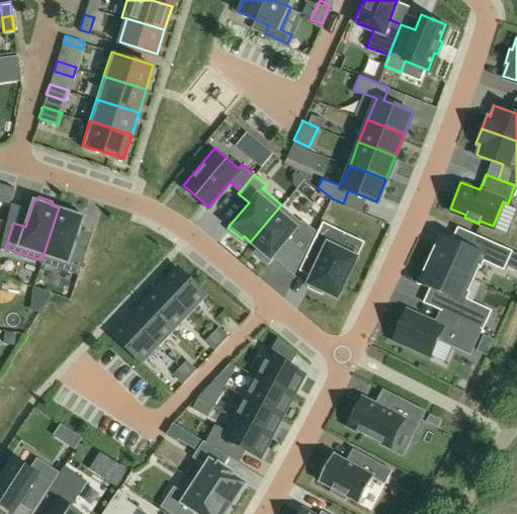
[(299,261),(315,230),(303,220),(302,221),(281,204),(250,242),(257,247),(254,250),(268,261),(270,258),(281,246),(299,261)]
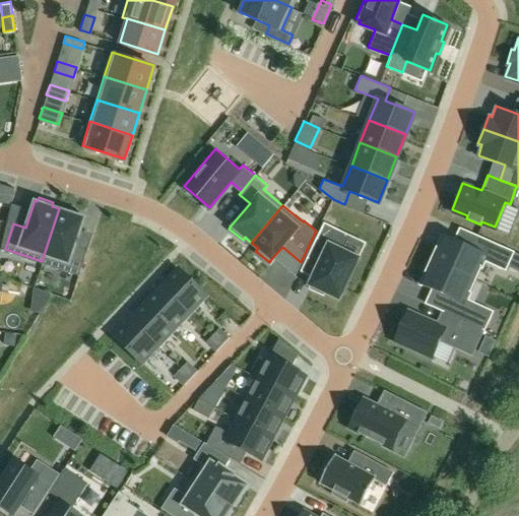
[(66,211),(59,208),(42,261),(78,273),(86,248),(74,244),(83,216),(81,216),(82,212),(67,207),(66,211)]
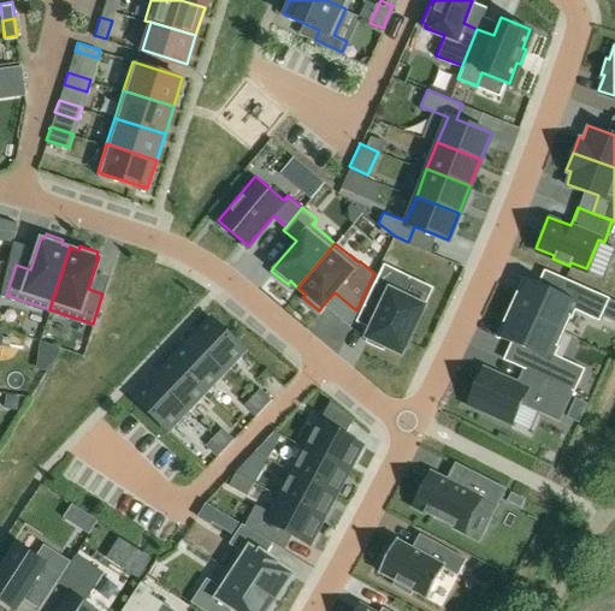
[(401,351),(424,304),(390,288),(400,270),(383,261),(366,296),(382,303),(366,336),(367,336),(366,339),(382,346),(384,344),(401,351)]
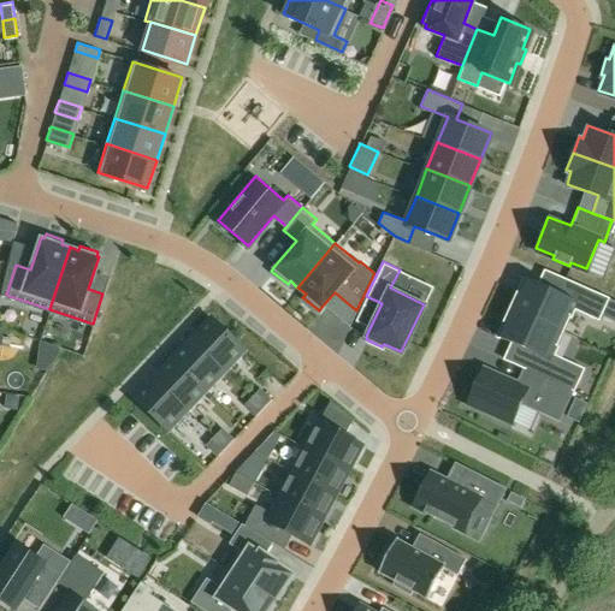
[(524,277),(510,306),(563,330),(574,307),(598,318),(608,296),(562,276),(555,291),(524,277)]
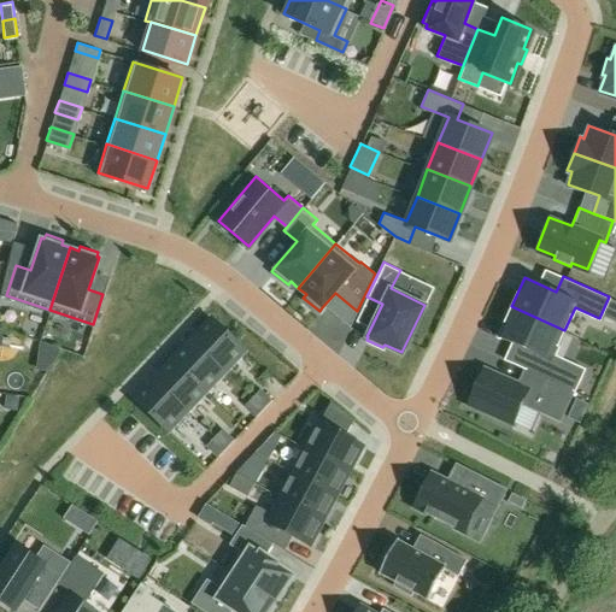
[(564,330),(511,306),(498,335),(529,348),(522,366),(574,389),(585,368),(553,353),(564,330)]
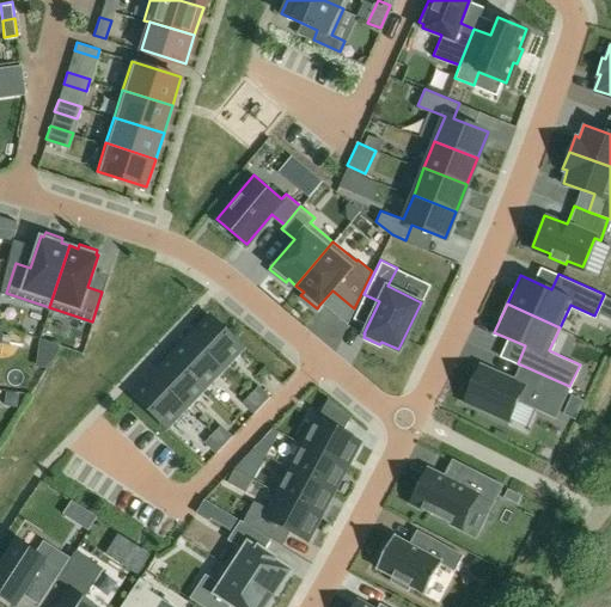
[(244,347),(208,312),(189,333),(224,367),(244,347)]
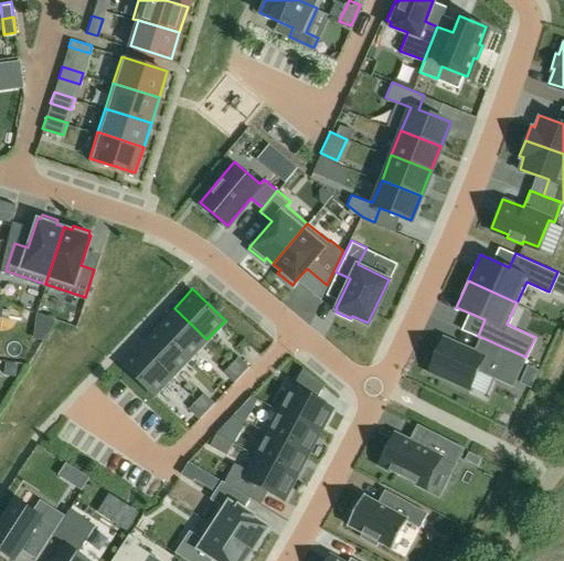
[(206,339),(174,308),(157,326),(189,358),(206,339)]
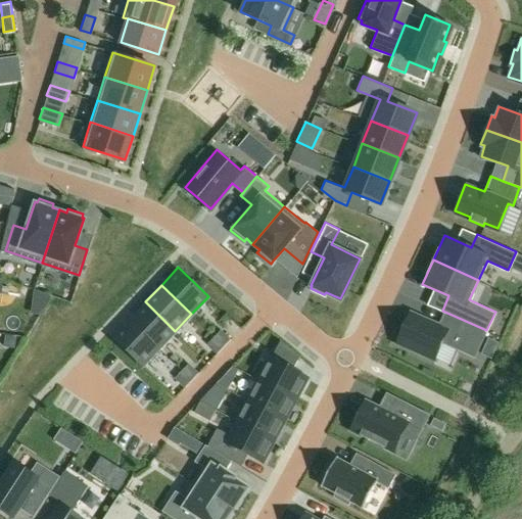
[(175,331),(145,301),(129,318),(158,347),(175,331)]
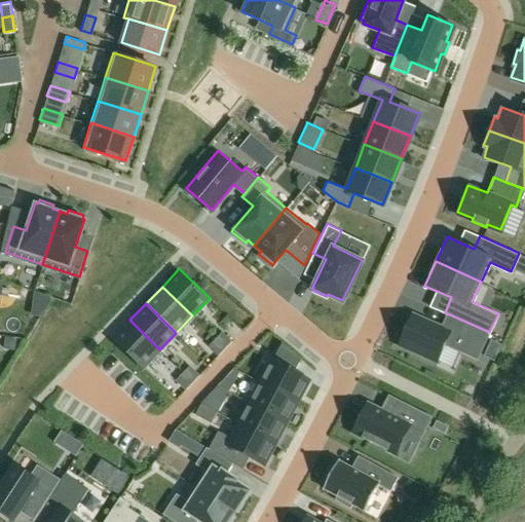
[(487,337),(446,319),(440,331),(412,318),(397,348),(434,366),(442,349),(475,364),(487,337)]
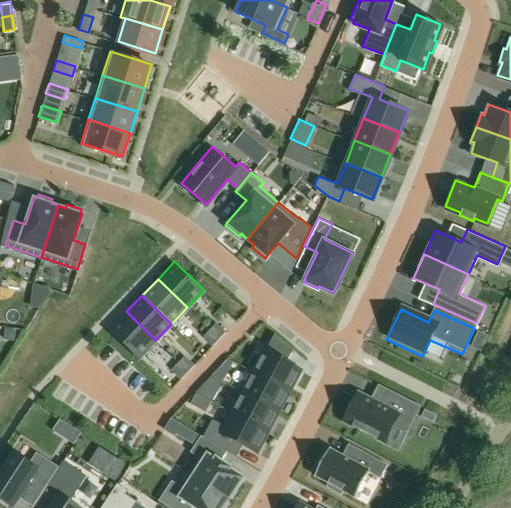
[(155,340),(126,311),(109,329),(139,358),(155,340)]
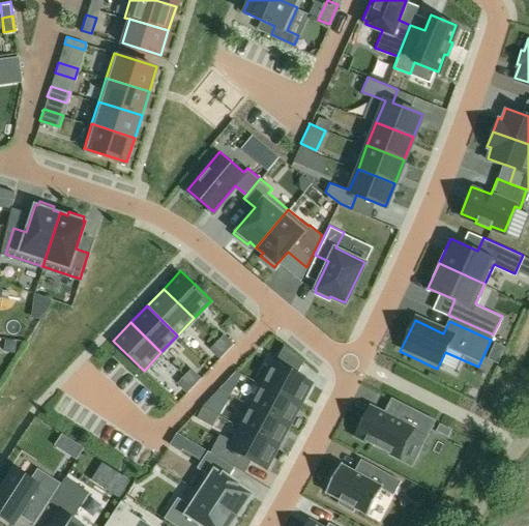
[(224,332),(216,340),(226,349),(233,342),(224,332)]
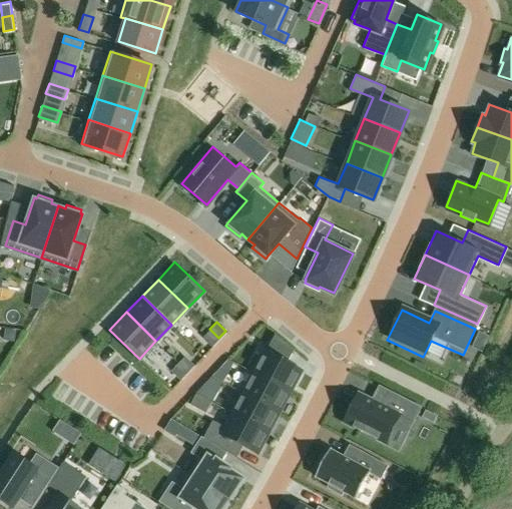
[(218,338),(209,329),(202,335),(212,344),(218,338)]
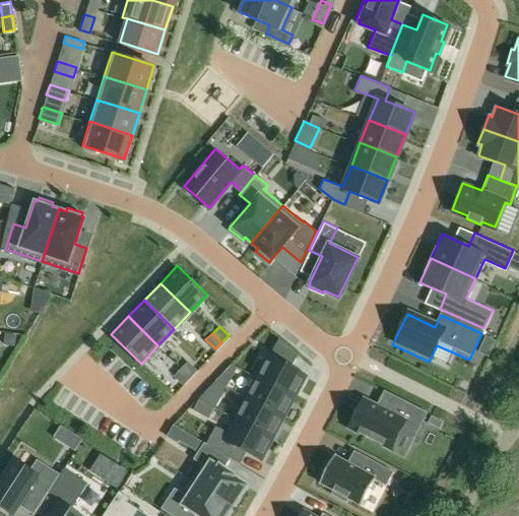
[(294,395),(305,374),(290,366),(298,352),(278,337),(258,376),(294,395)]
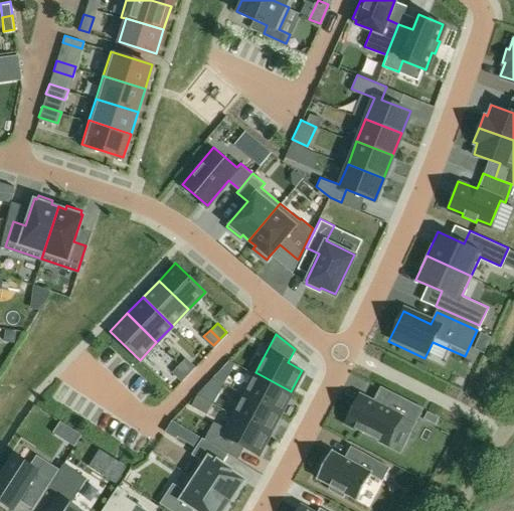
[(185,356),(178,362),(188,372),(195,365),(185,356)]
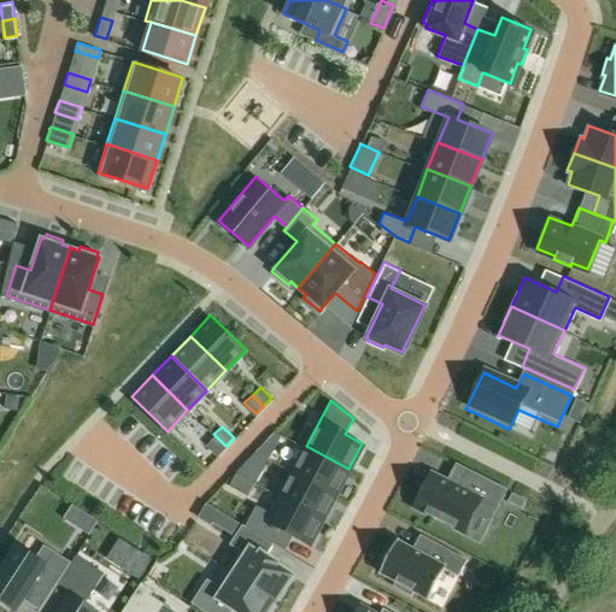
[(226,446),(213,434),(206,442),(217,453),(226,446)]
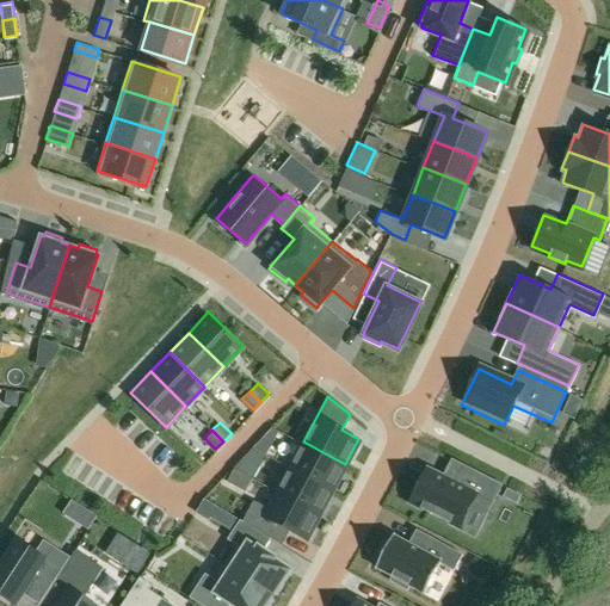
[(303,441),(290,465),(332,488),(345,464),(303,441)]
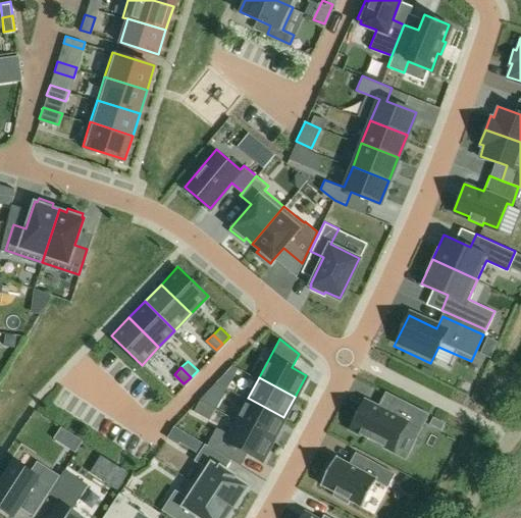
[(365,399),(350,428),(392,449),(402,429),(415,436),(426,413),(394,396),(386,410),(365,399)]
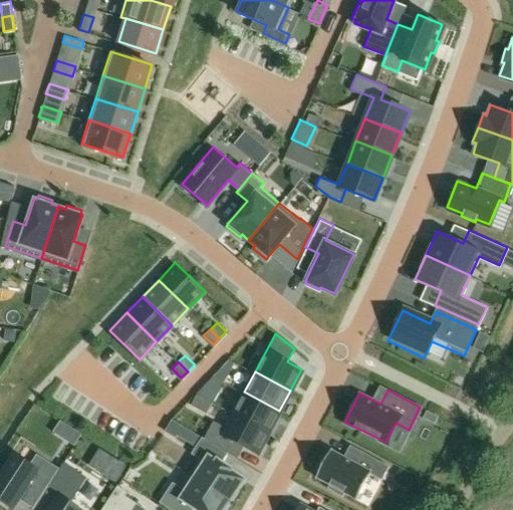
[(244,392),(233,412),(268,431),(279,411),(244,392)]
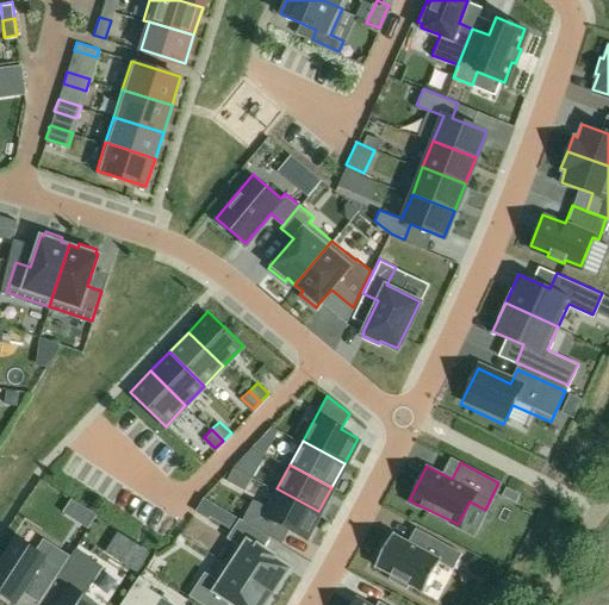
[(237,482),(243,472),(234,466),(228,478),(237,482)]
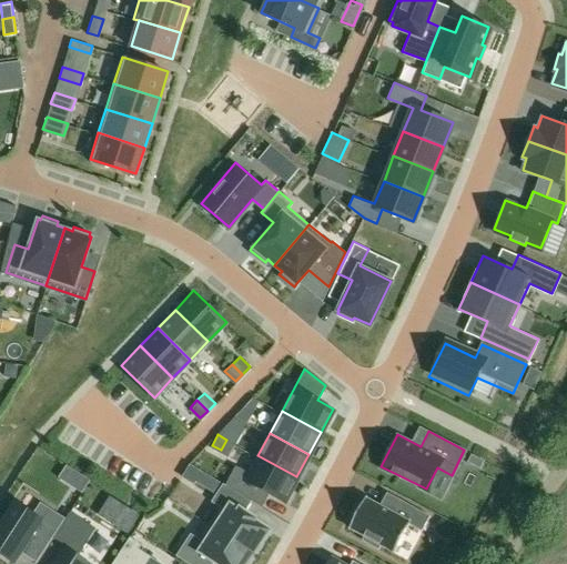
[(235,464),(225,483),(262,504),(269,492),(284,500),(296,476),(257,455),(250,471),(235,464)]
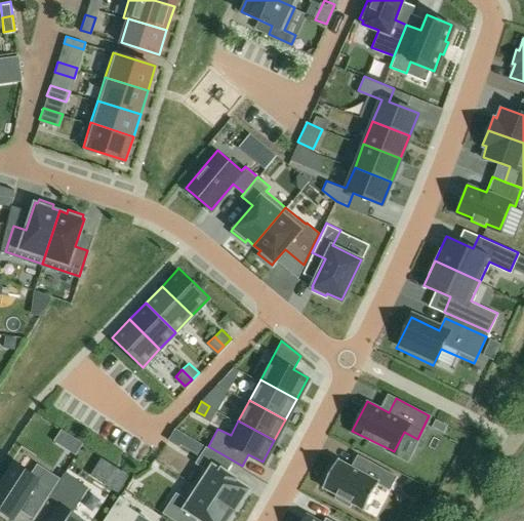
[(75,452),(82,442),(75,437),(69,447),(75,452)]
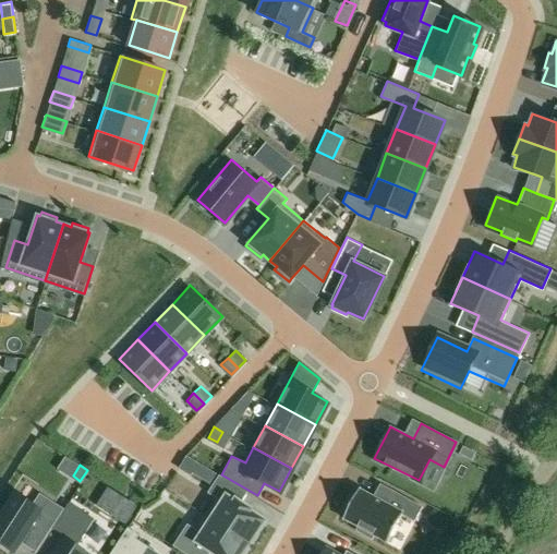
[(216,496),(205,513),(249,542),(264,519),(239,502),(247,490),(218,472),(207,491),(216,496)]
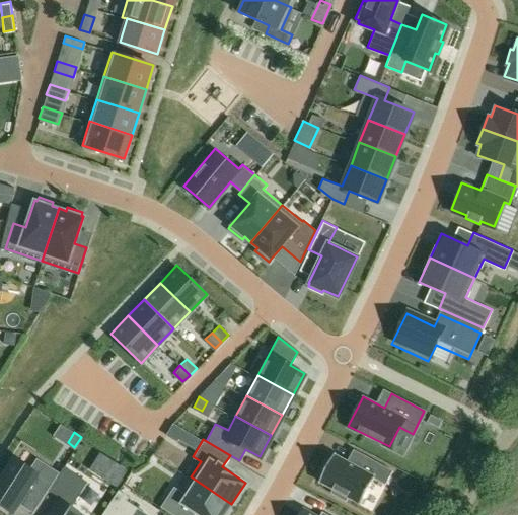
[(384,483),(392,468),(362,452),(357,461),(352,463),(334,453),(329,459),(326,457),(318,471),(322,473),(318,480),(333,488),(330,491),(345,499),(347,495),(360,502),(373,476),(384,483)]
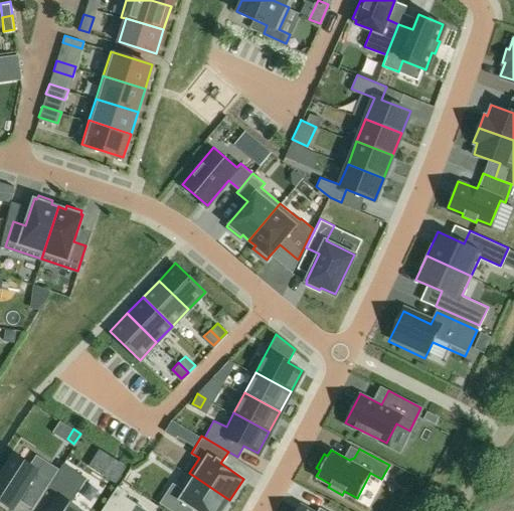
[(47,485),(58,468),(36,454),(29,465),(13,455),(0,475),(0,500),(12,508),(24,490),(38,499),(47,485)]
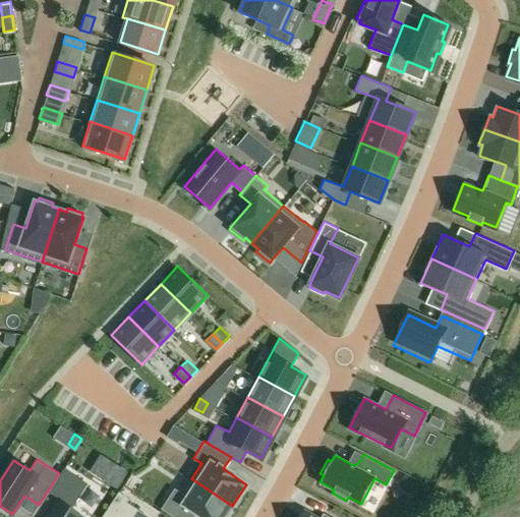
[(117,485),(126,471),(112,463),(104,476),(117,485)]
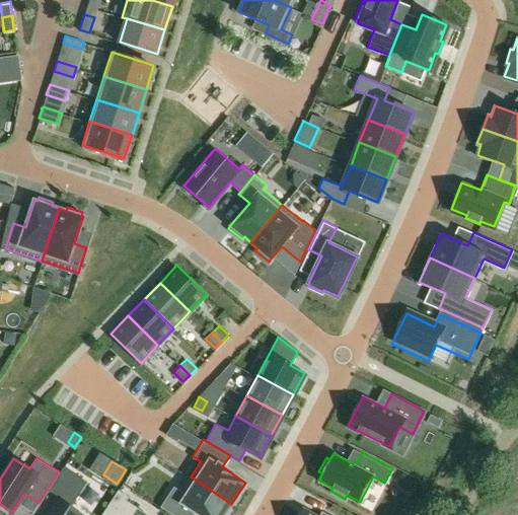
[(81,514),(82,514),(70,506),(87,481),(64,464),(59,471),(48,489),(60,496),(47,514),(81,514)]
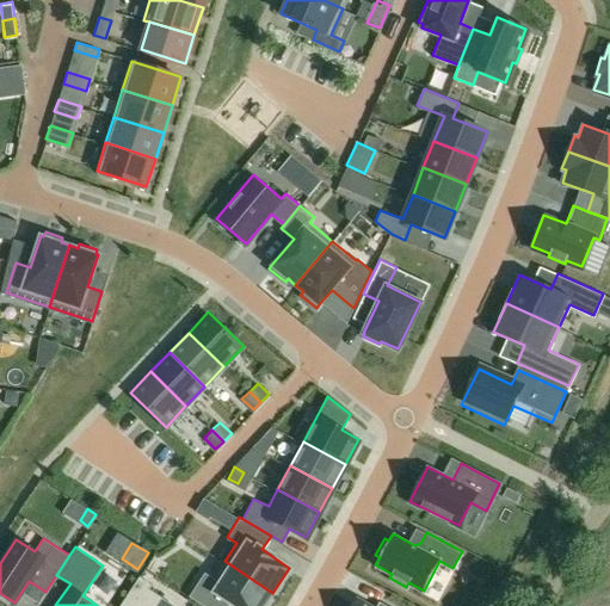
[(204,570),(189,595),(205,605),(227,605),(229,601),(236,605),(264,605),(272,593),(225,561),(214,577),(204,570)]
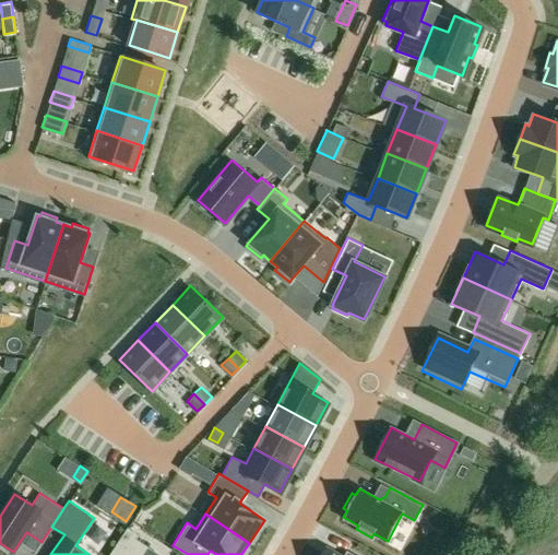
[(137,533),(126,527),(106,554),(140,554),(147,545),(134,538),(137,533)]
